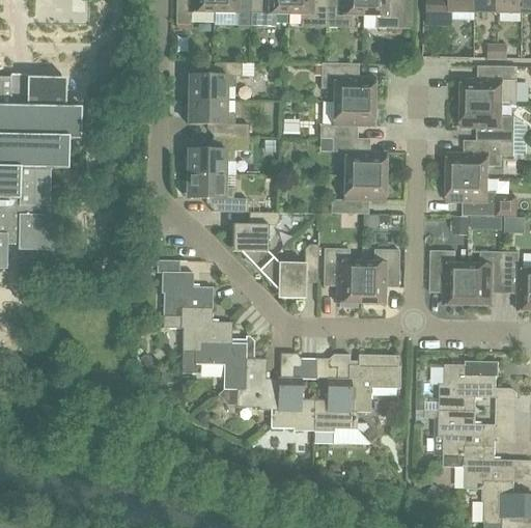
[(214,11),(214,0),(175,0),(175,23),(190,23),(190,10),(214,11)]
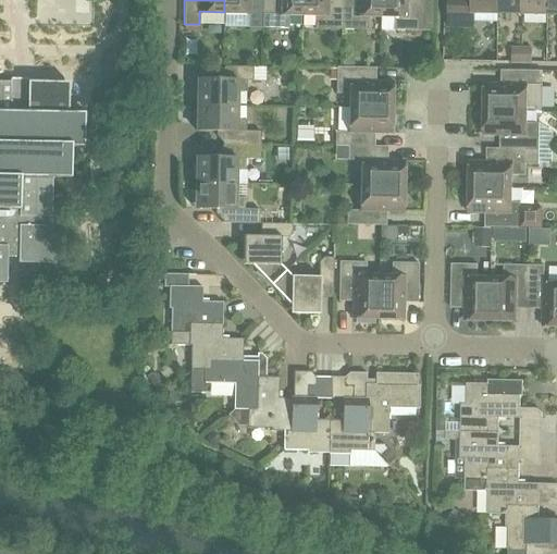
[(263,25),(263,0),(224,0),(224,12),(249,12),(249,25),(263,25)]
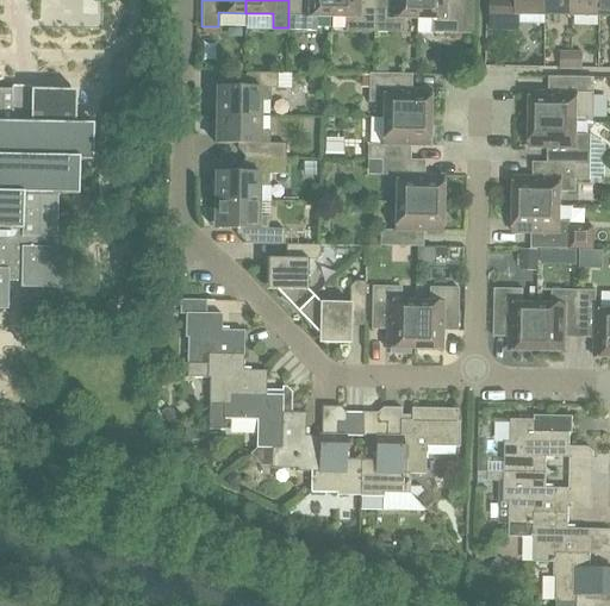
[(288,0),(288,27),(304,29),(304,14),(331,14),(331,0),(288,0)]
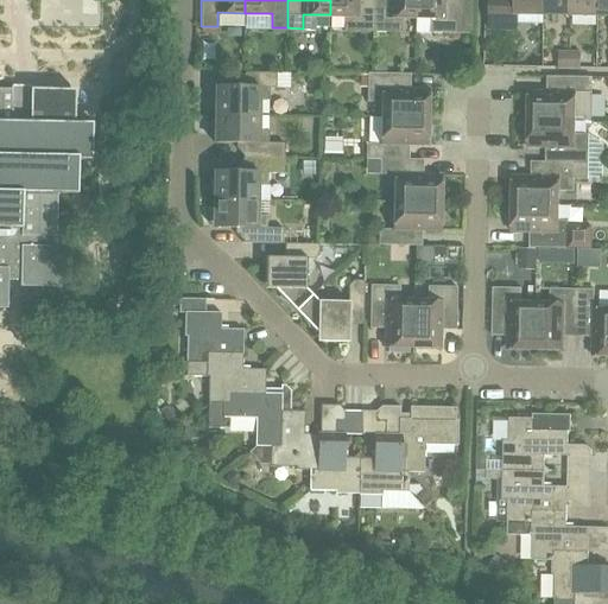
[(330,0),(330,14),(344,14),(344,29),(373,30),(373,0),(330,0)]
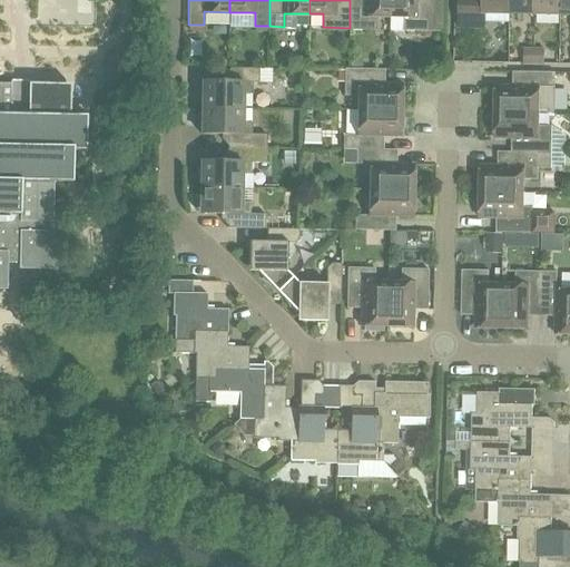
[(376,15),(390,15),(390,0),(350,0),(350,28),(376,28),(376,15)]
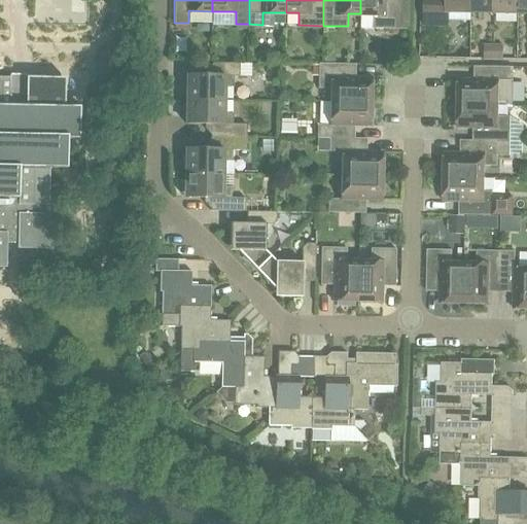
[(360,0),(360,13),(373,14),(373,27),(397,27),(397,0),(360,0)]
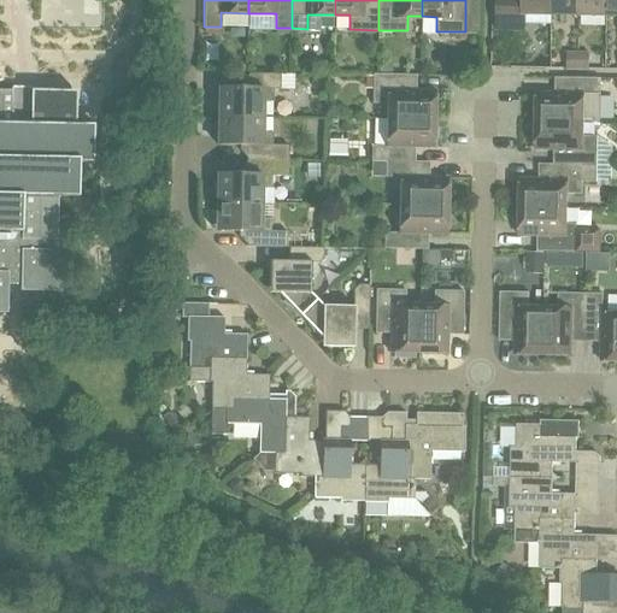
[(551,13),(550,0),(498,0),(498,28),(524,28),(524,12),(551,13)]
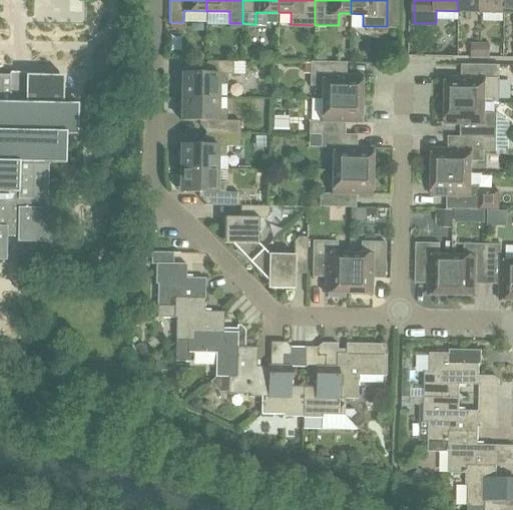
[(457,0),(458,11),(480,11),(480,0),(457,0)]
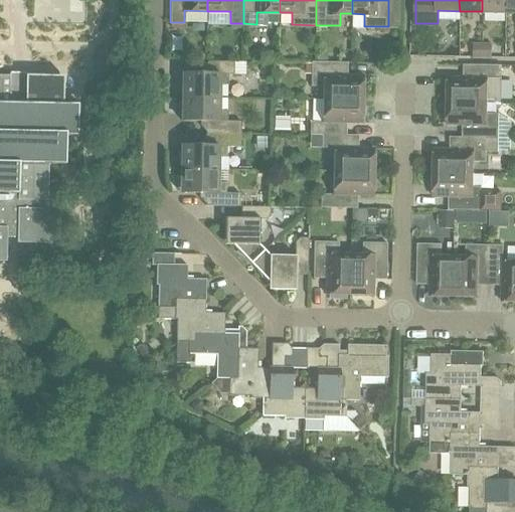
[(482,0),(482,11),(505,11),(505,0),(482,0)]
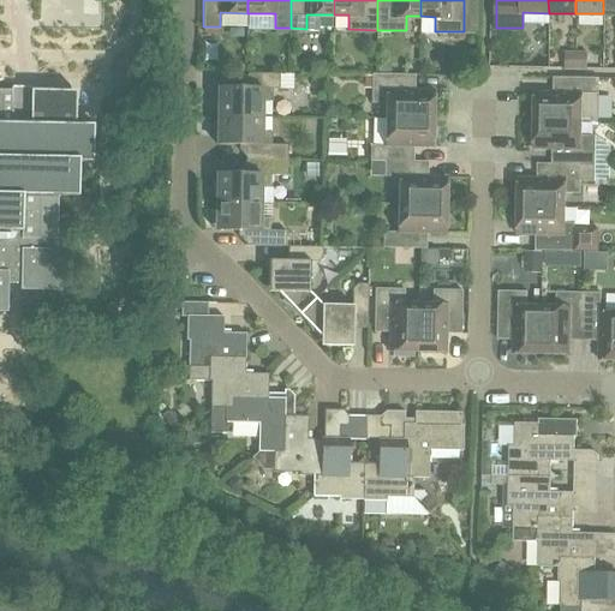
[(603,0),(603,13),(614,13),(614,0),(603,0)]
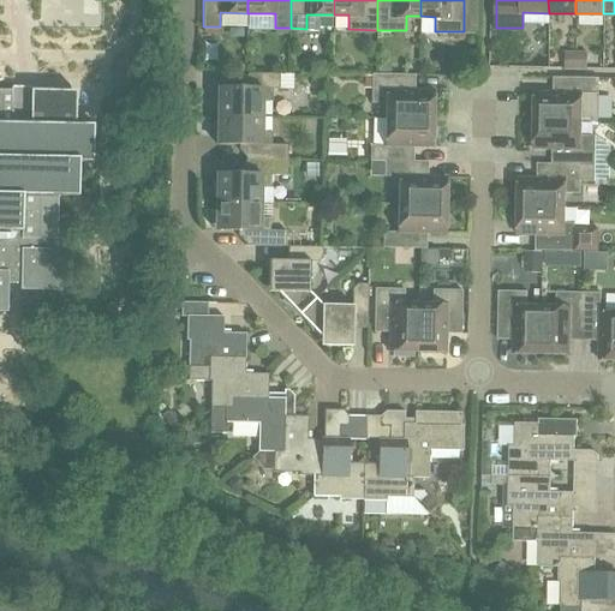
[(577,66),(577,51),(566,51),(565,66),(577,66)]
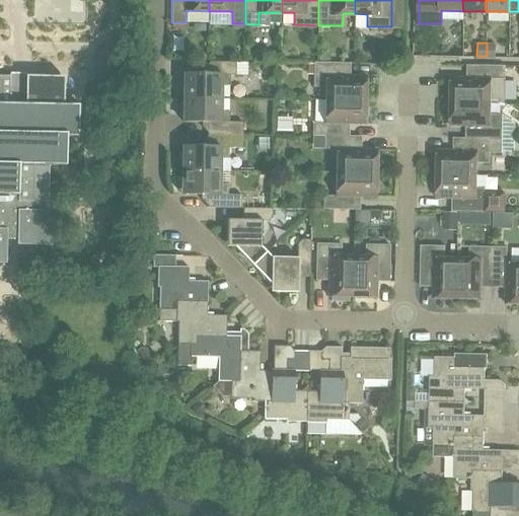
[(487,43),(487,56),(496,56),(496,43),(487,43)]
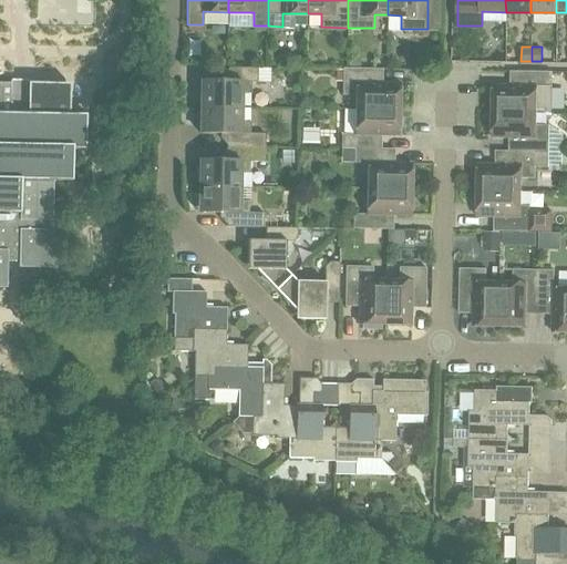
[(200,100),(200,104),(241,105),(241,91),(251,91),(251,80),(257,80),(257,65),(228,65),(228,79),(200,79),(200,83),(198,85),(198,100),(200,100)]
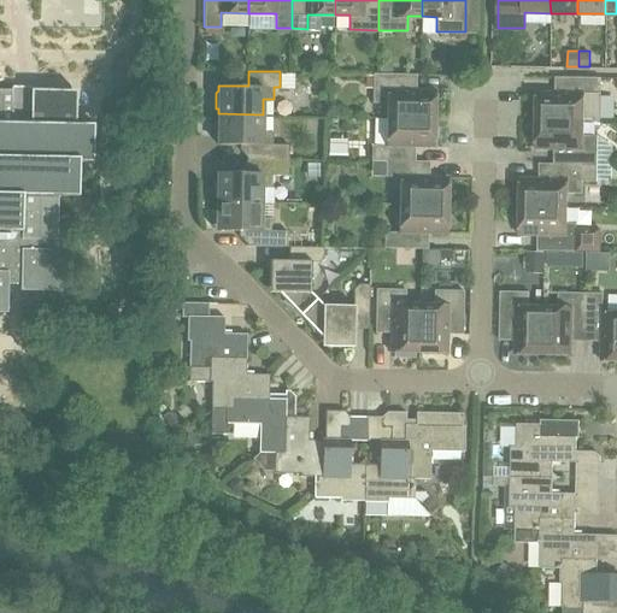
[(387,101),(387,116),(435,117),(435,88),(409,88),(409,74),(417,74),(417,72),(374,72),(372,101),(387,101)]
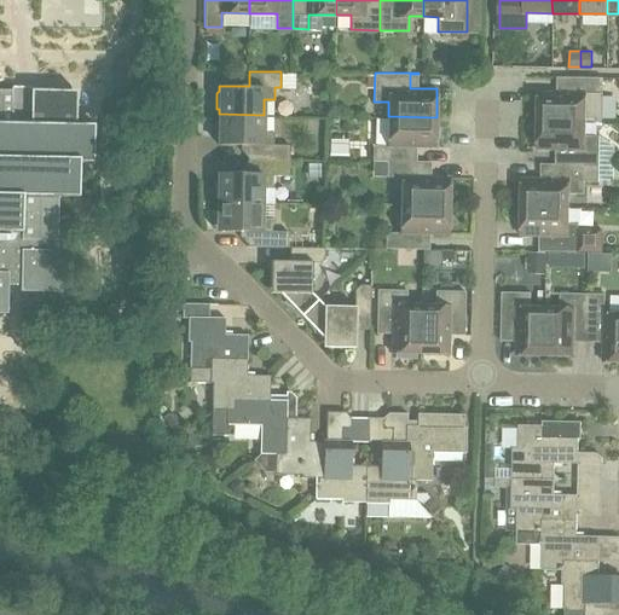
[(538,91),(537,119),(585,120),(586,92),(601,92),(601,76),(557,75),(557,76),(565,76),(565,91),(538,91)]
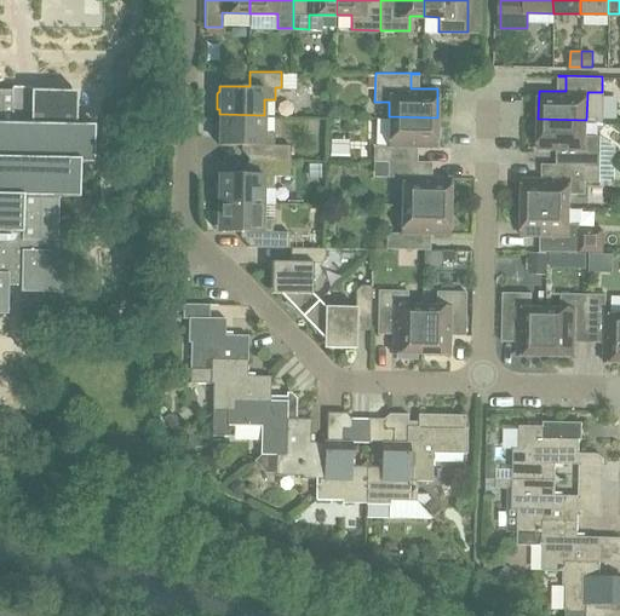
[(76,90),(13,88),(0,88),(0,311),(7,312),(9,283),(21,283),(21,289),(70,291),(70,249),(50,248),(50,239),(57,239),(58,194),(79,194),(80,160),(93,160),(95,125),(95,111),(75,111),(76,90)]
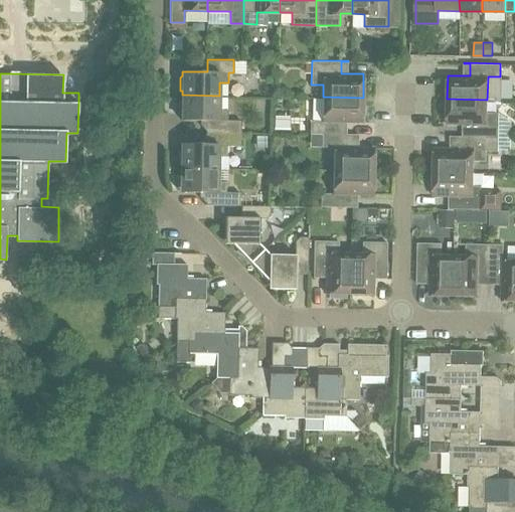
[(219,109),(219,96),(182,95),(182,100),(179,100),(179,112),(181,115),(181,119),(206,119),(206,132),(240,132),(240,120),(227,119),(227,109),(219,109)]
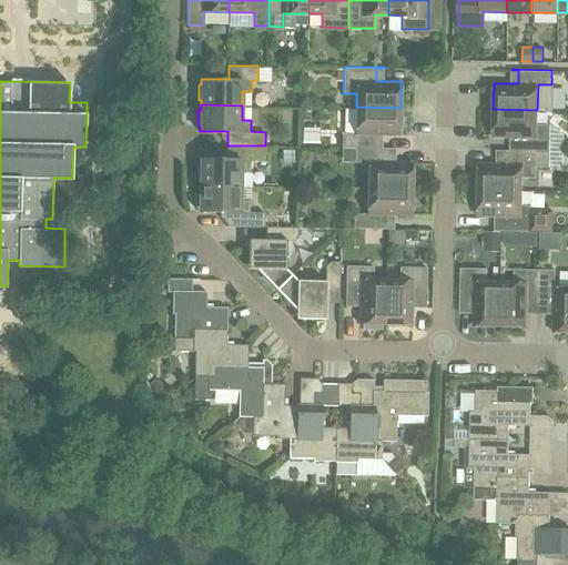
[(342,147),(355,147),(375,147),(375,133),(399,133),(401,108),(356,107),(355,132),(342,132),(342,147)]
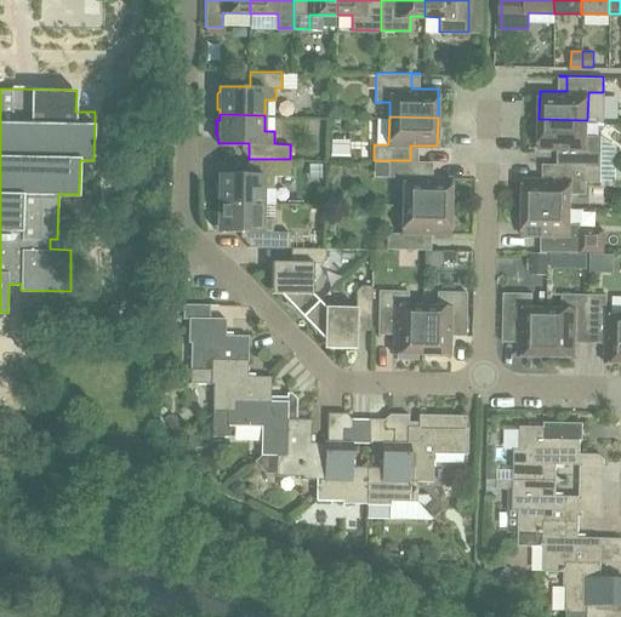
[(565,148),(565,164),(600,165),(602,135),(587,135),(587,120),(539,119),(539,148),(565,148)]
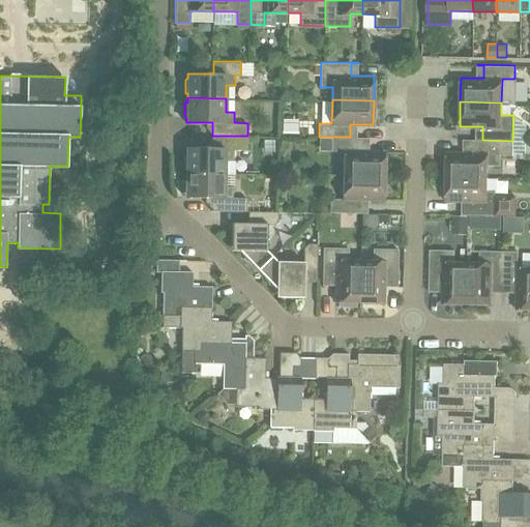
[(247,149),(247,136),(212,136),(212,148),(186,147),(186,151),(184,154),(183,167),(186,167),(186,172),(225,172),(225,159),(233,159),(234,149),(247,149)]
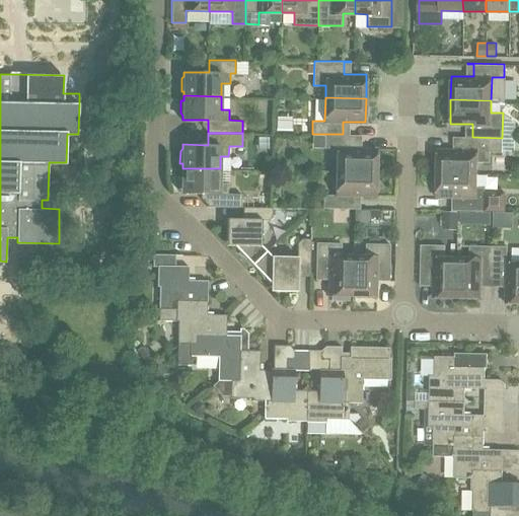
[(343,134),(324,134),(324,147),(337,147),(336,170),(376,171),(377,148),(355,147),(355,134),(343,134)]
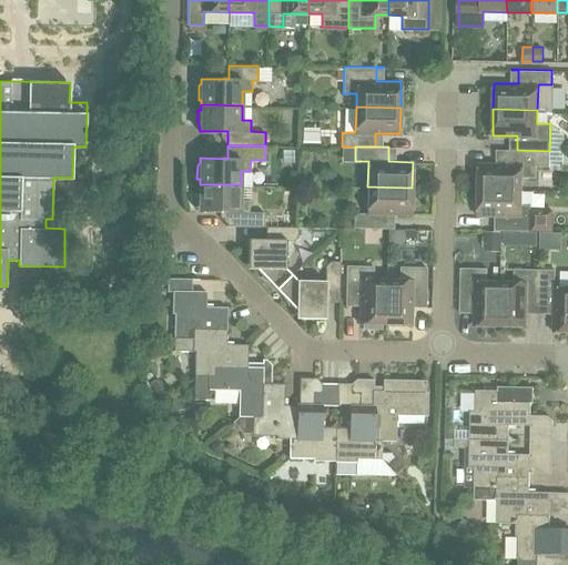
[(549,151),(517,150),(504,149),(504,163),(479,162),(478,189),(523,190),(523,177),(536,177),(537,165),(549,165),(549,151)]
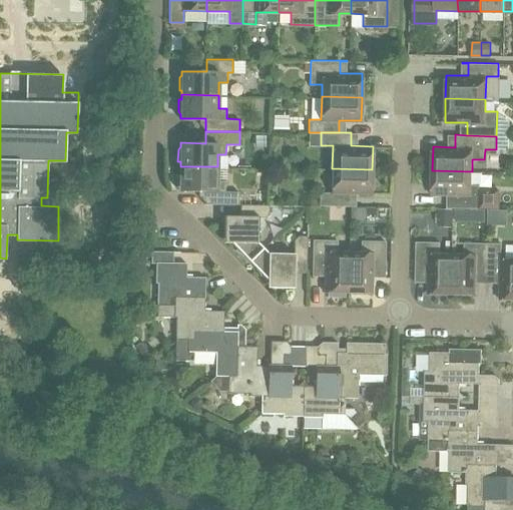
[(217,179),(217,166),(180,166),(180,170),(177,170),(177,183),(179,185),(179,189),(204,190),(204,202),(238,203),(238,190),(225,190),(225,180),(217,179)]
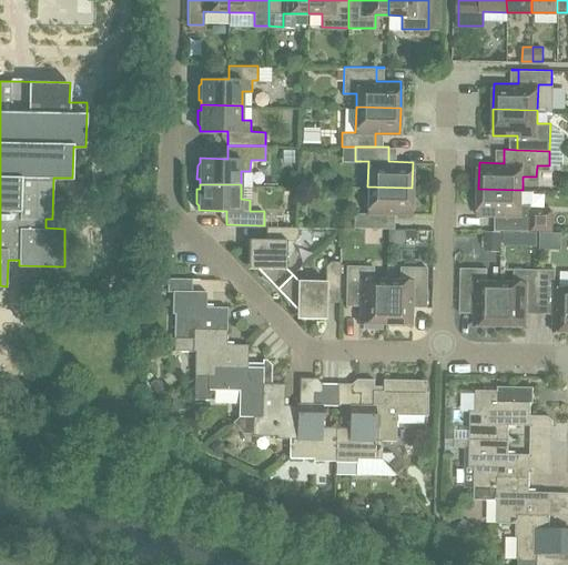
[(412,214),(412,188),(367,187),(367,213),(354,212),(354,226),(394,228),(394,226),(386,226),(387,213),(412,214)]
